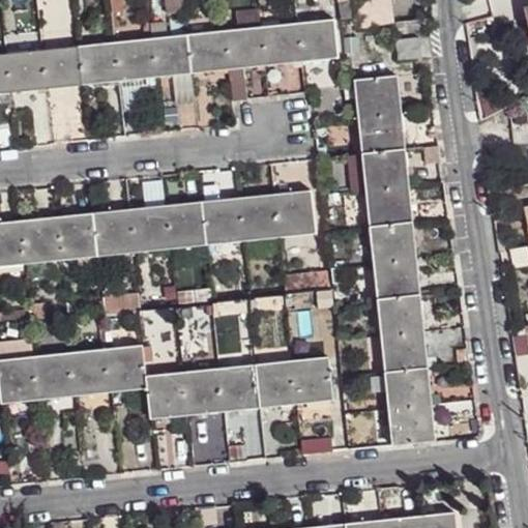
[(109,0),(111,10),(122,9),(121,0),(109,0)]
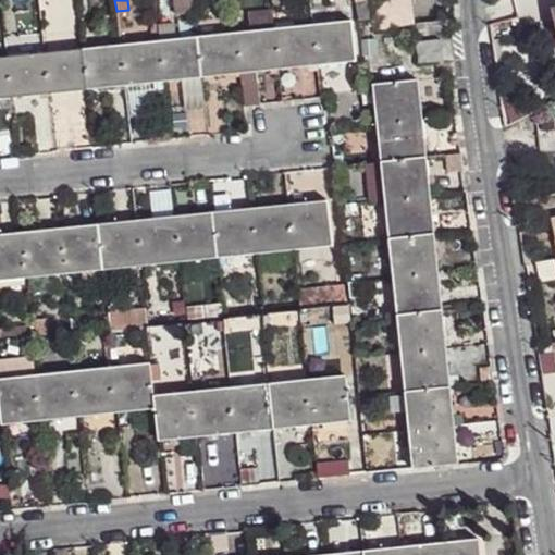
[(359,0),(354,1),(357,19),(368,17),(365,0),(359,0)]
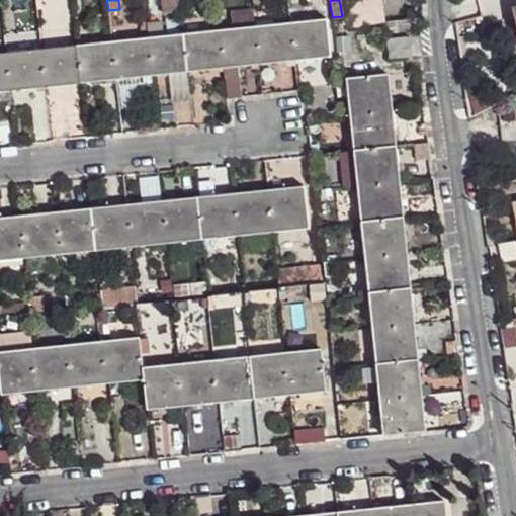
[(348,0),(342,1),(347,28),(382,22),(378,0),(348,0)]
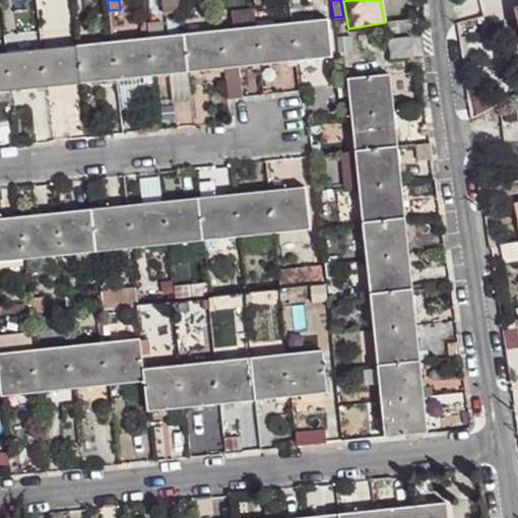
[(217,14),(207,15),(209,29),(218,29),(217,14)]
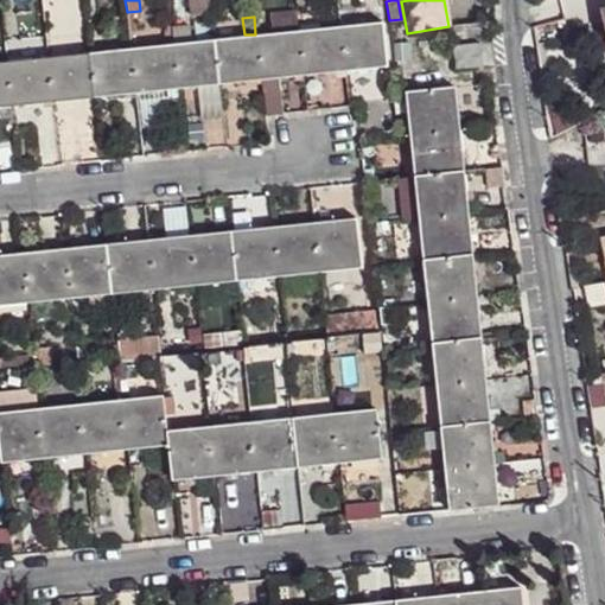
[(381,20),(339,25),(344,69),(387,64),(381,20)]
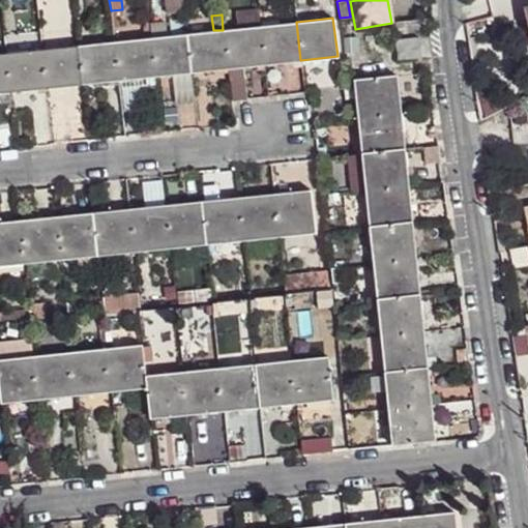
[(296,22),(260,26),(264,64),(300,60),(296,22)]
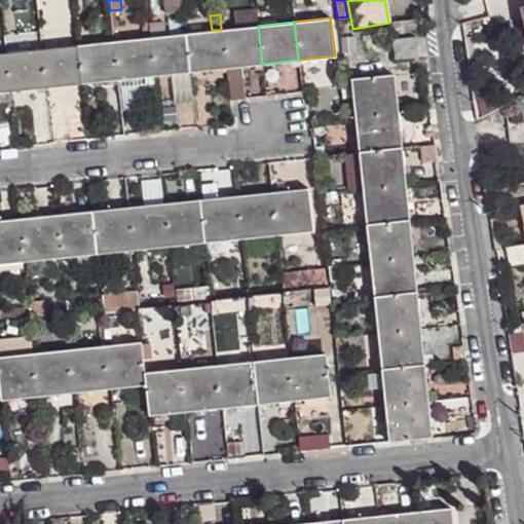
[(258,26),(221,30),(225,68),(262,64),(258,26)]
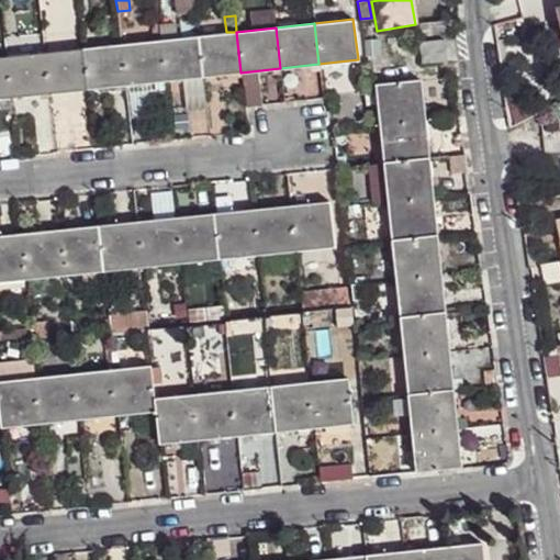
[(226,32),(198,35),(202,77),(241,73),(236,32),(226,32)]
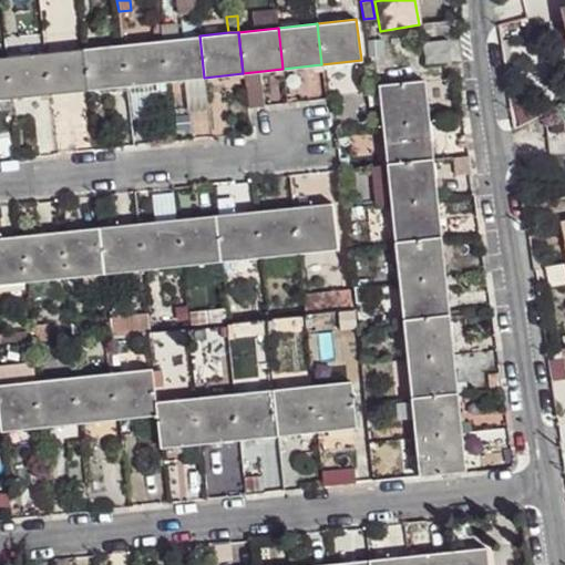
[(199,36),(161,40),(165,81),(204,78),(199,36)]
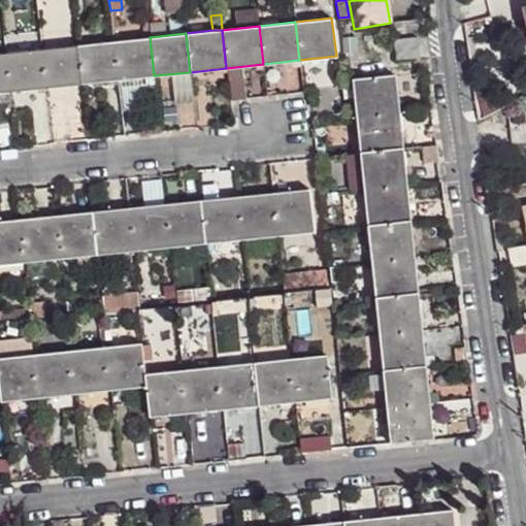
[(416,36),(393,39),(395,57),(419,56),(416,36)]
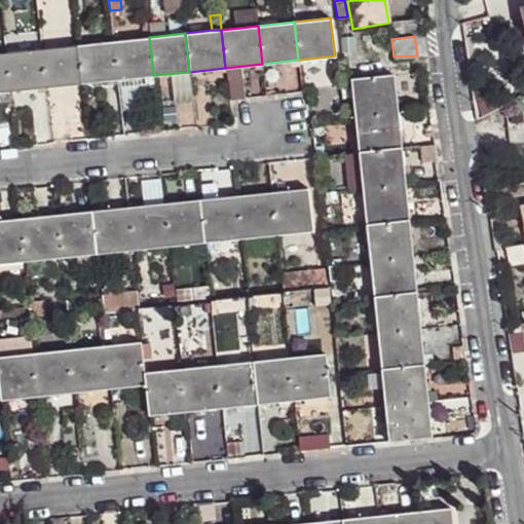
[(149,37),(112,41),(116,79),(153,75),(149,37)]
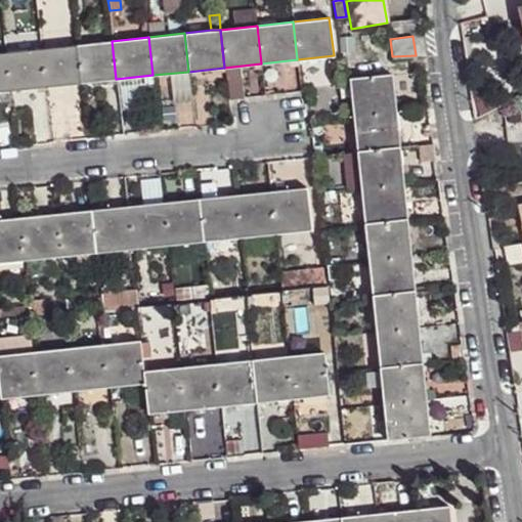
[(112,41),(76,45),(80,83),(116,79),(112,41)]
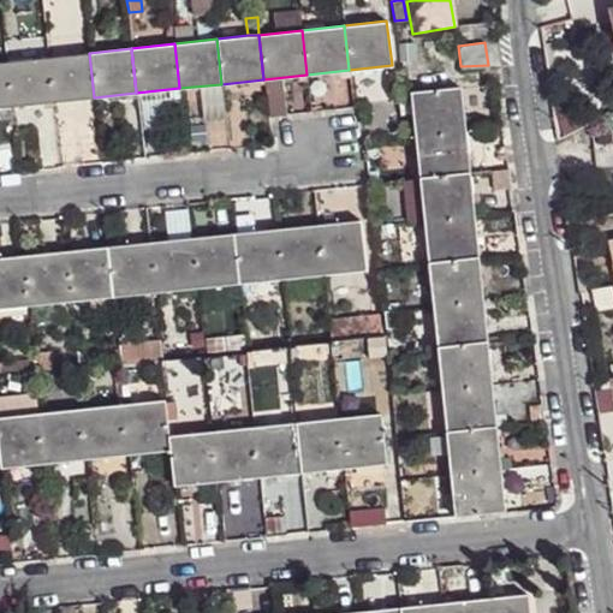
[(89,53),(46,57),(51,101),(94,97),(89,53)]
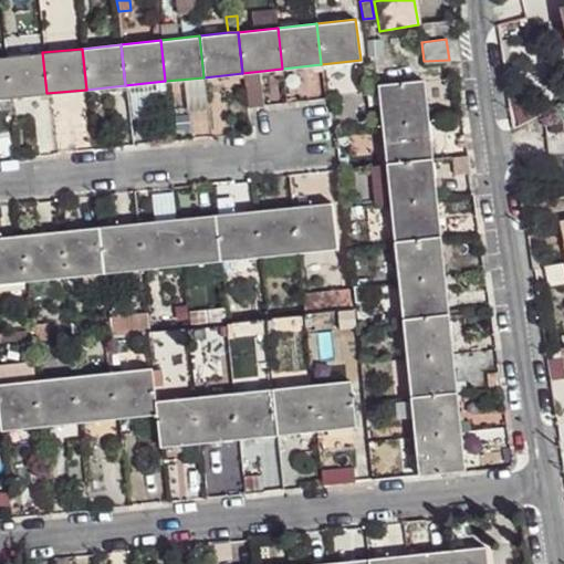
[(42,52),(3,56),(8,97),(47,93),(42,52)]
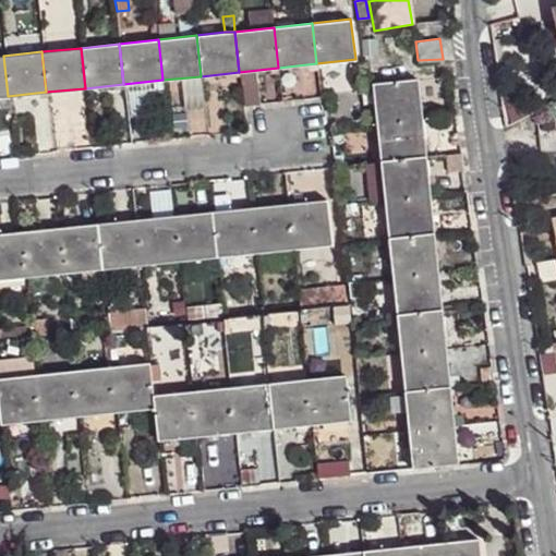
[(418,79),(371,83),(375,122),(421,117),(418,79)]
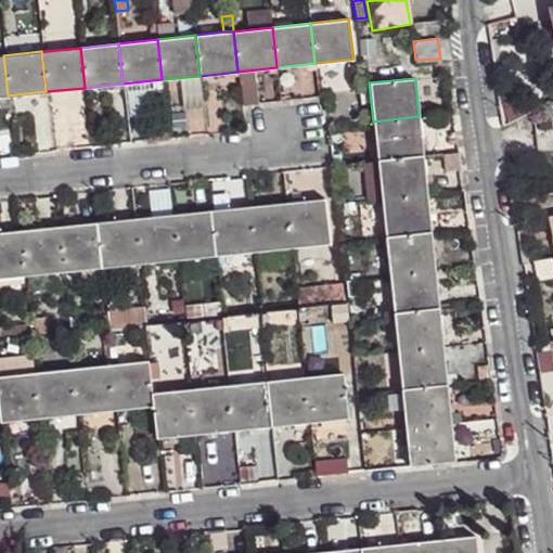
[(254,81),(240,82),(241,104),(256,102),(254,81)]
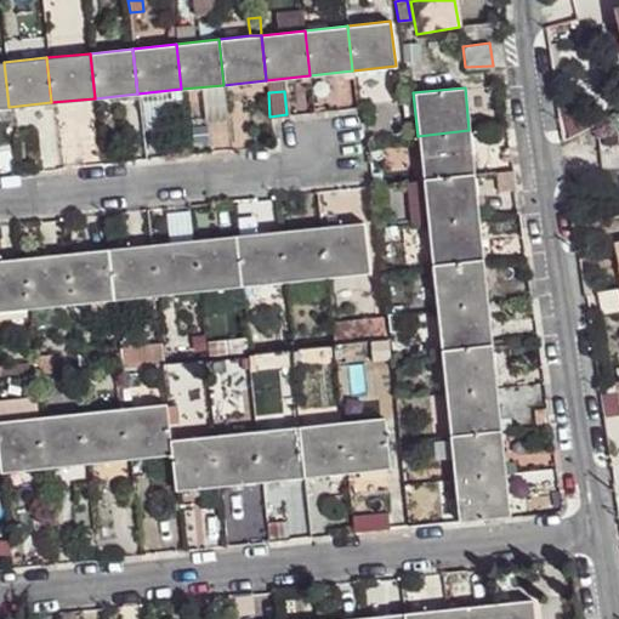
[(469,130),(418,136),(422,179),(473,172),(469,130)]
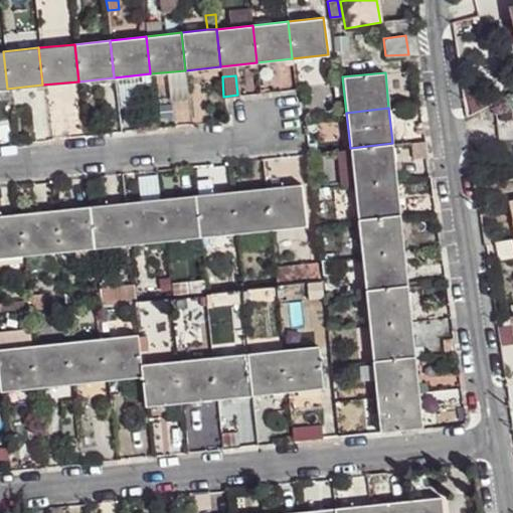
[(392,143),(350,148),(354,183),(396,179),(392,143)]
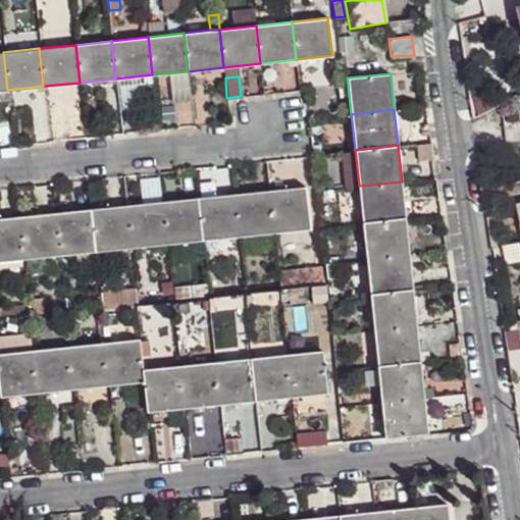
[(402,182),(359,186),(363,222),(405,217),(402,182)]
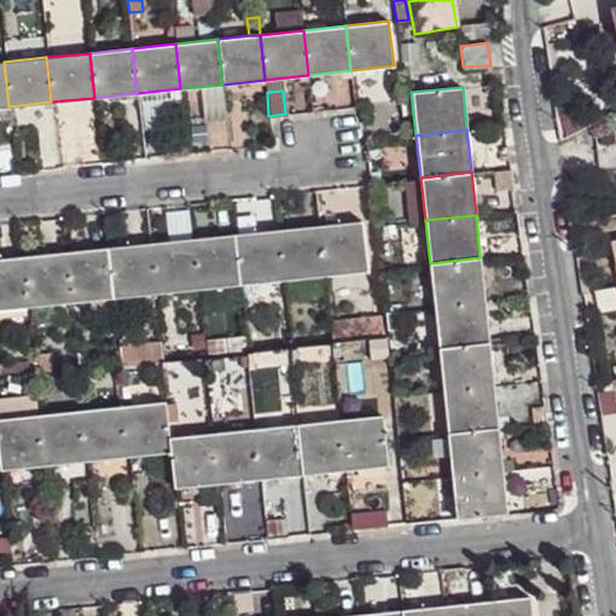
[(362,220),(319,225),(325,275),(367,271),(362,220)]
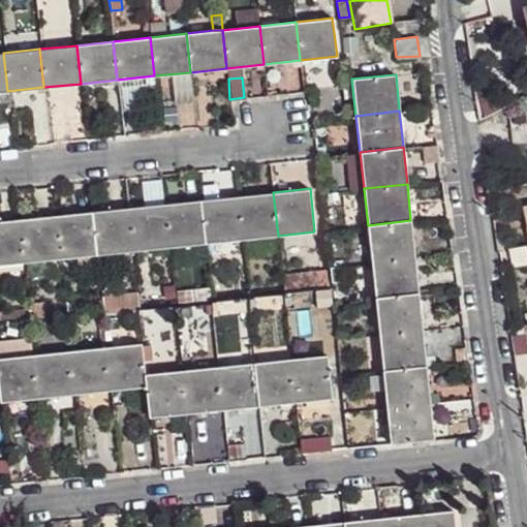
[(273,192),(237,196),(241,239),(278,236),(273,192)]
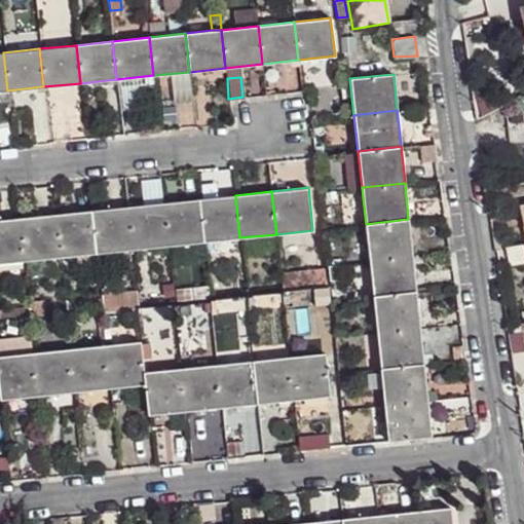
[(235,195),(198,198),(203,241),(239,237),(235,195)]
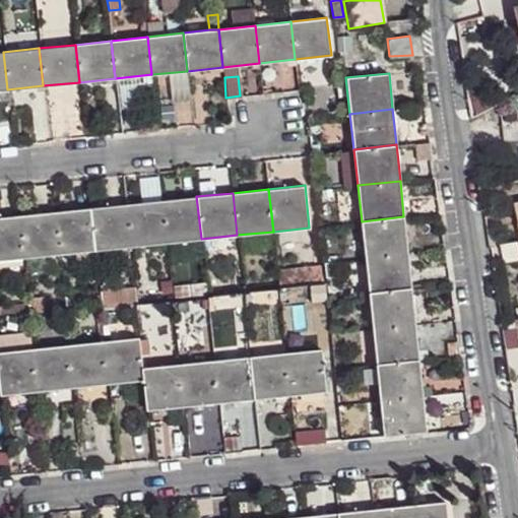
[(196,196),(160,200),(166,243),(201,239),(196,196)]
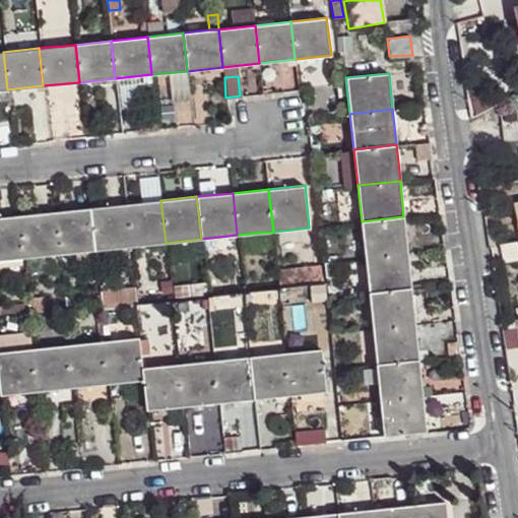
[(160,200),(125,204),(130,247),(166,243),(160,200)]
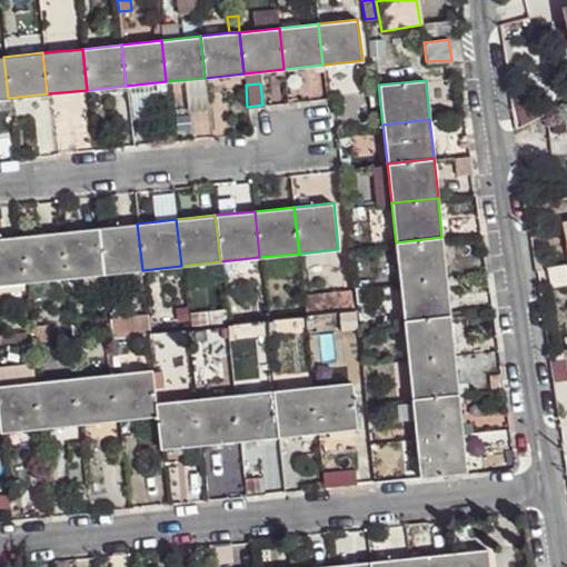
[(137,224),(98,227),(102,275),(142,270),(137,224)]
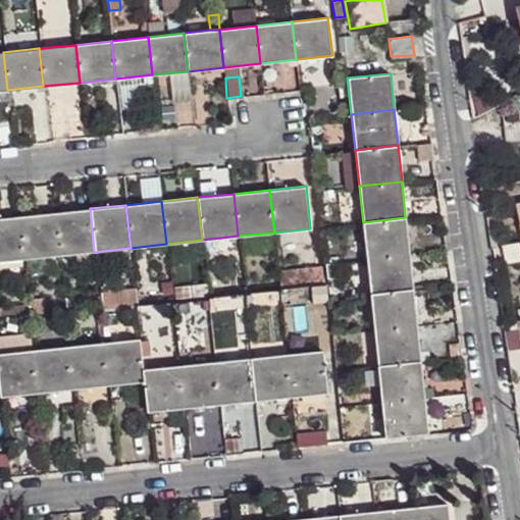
[(90,208),(54,212),(58,255),(94,252),(90,208)]
